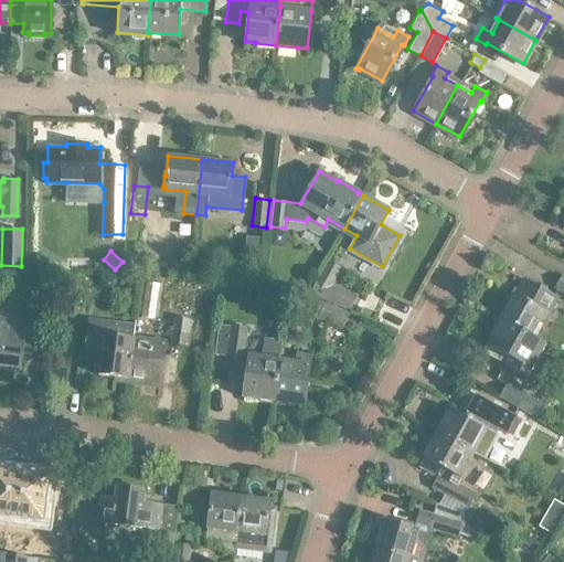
[(563,274),(562,274),(554,286),(563,290),(563,274)]
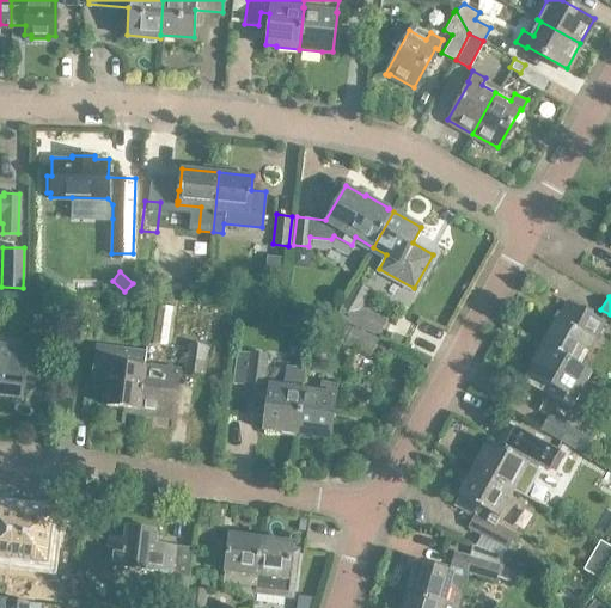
[(567,301),(542,345),(574,363),(575,362),(584,345),(588,348),(594,339),(604,321),(567,301)]
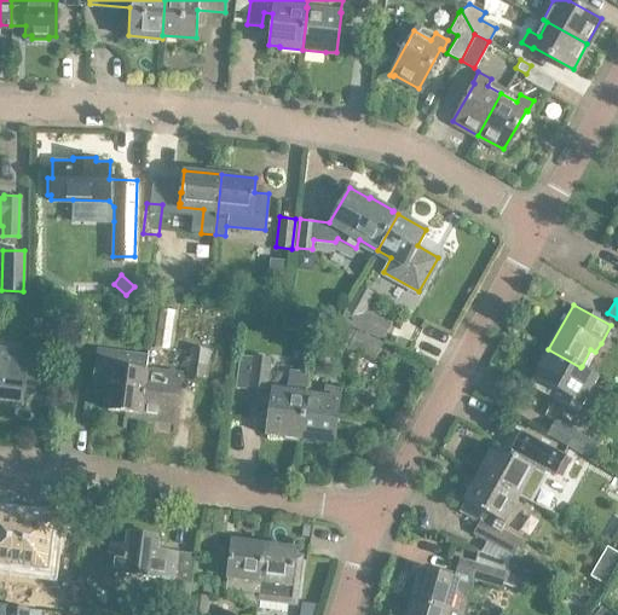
[(363,313),(357,328),(383,337),(390,323),(363,313)]
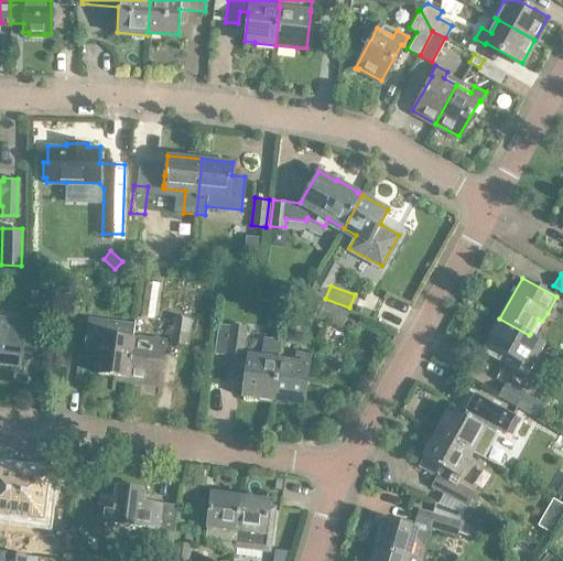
[(324,302),(318,315),(343,325),(348,312),(324,302)]
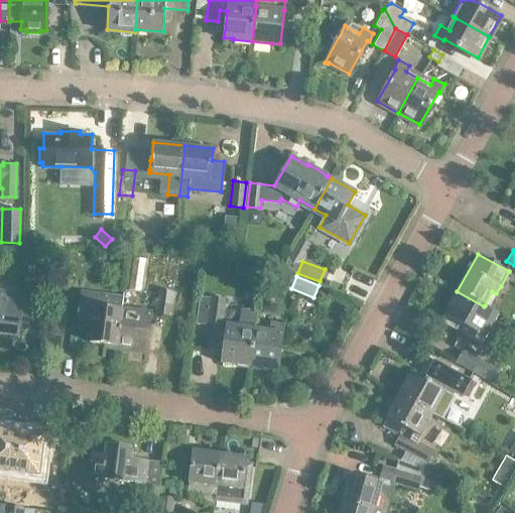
[(170,314),(173,290),(159,288),(156,312),(170,314)]
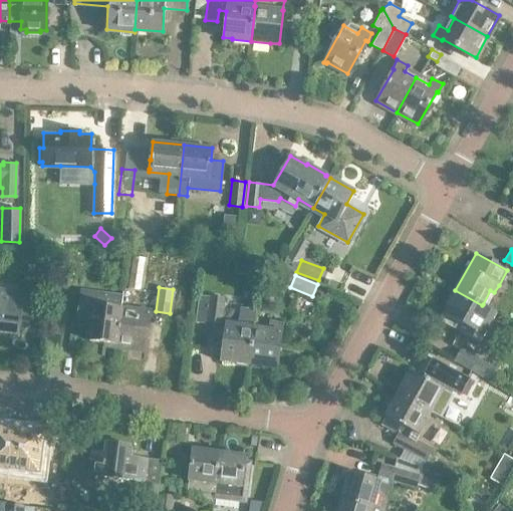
[(29,293),(0,289),(0,329),(18,332),(21,306),(27,307),(29,293)]
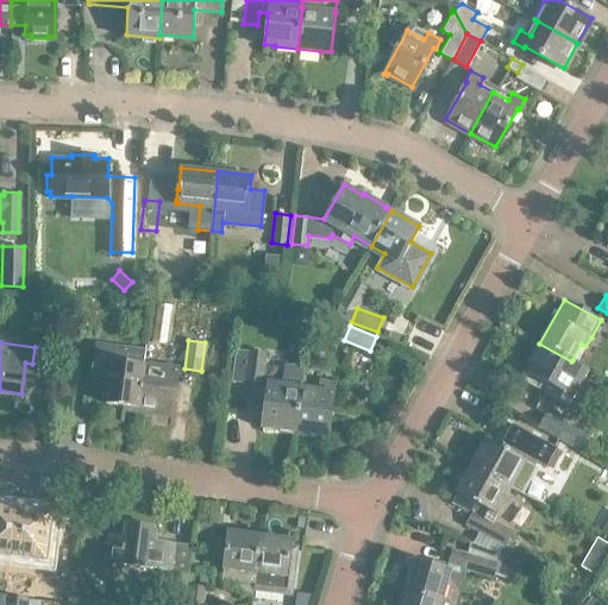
[(539,344),(520,377),(538,388),(541,380),(555,388),(551,395),(569,404),(588,369),(572,360),(571,361),(539,344)]
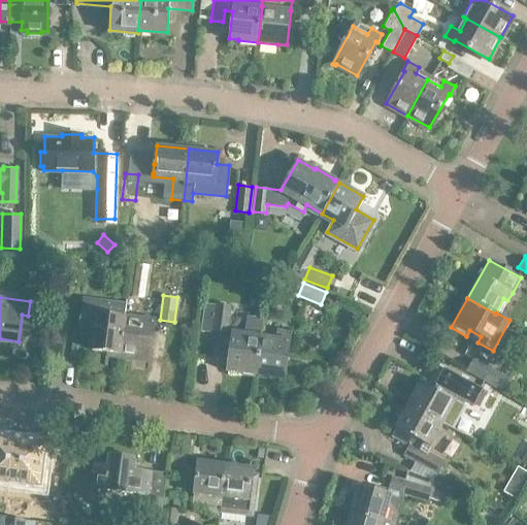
[(91,349),(119,352),(119,353),(124,315),(125,303),(92,299),(90,313),(81,312),(78,331),(93,333),(91,349)]
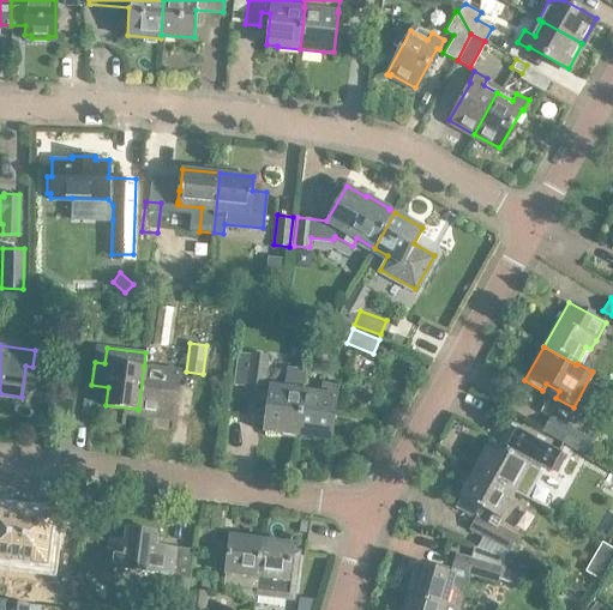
[(281,432),(298,434),(304,391),(306,370),(287,368),(286,382),(271,380),(270,381),(263,380),(266,354),(252,351),(252,352),(238,351),(233,382),(247,385),(247,386),(263,388),(263,387),(270,387),(264,429),(281,430),(281,432)]
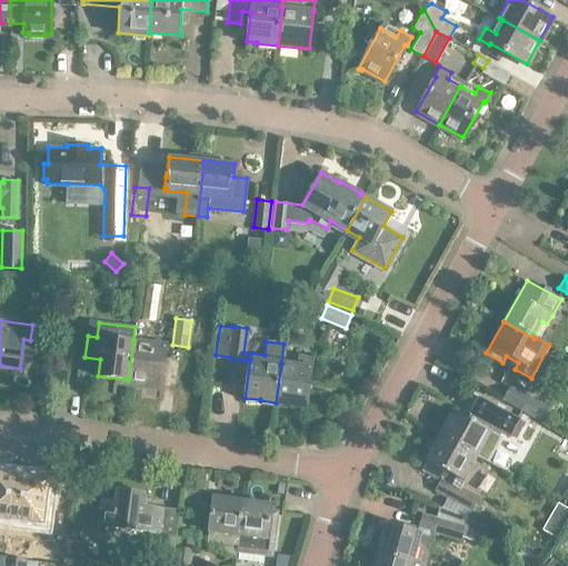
[(133,339),(128,380),(128,379),(127,383),(160,387),(166,344),(133,339)]
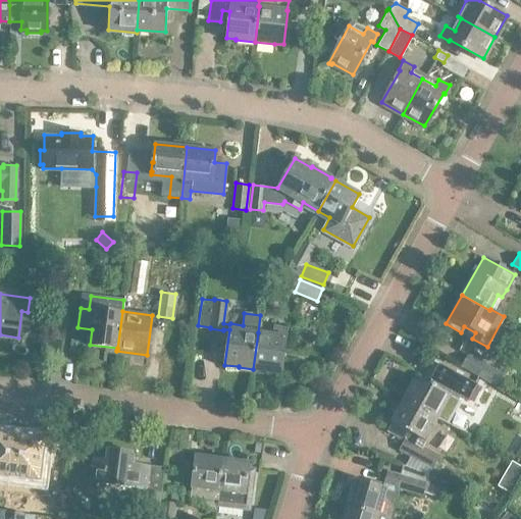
[(253,369),(266,371),(266,370),(281,372),(287,335),(285,335),(288,326),(273,324),(272,333),(258,332),(253,369)]
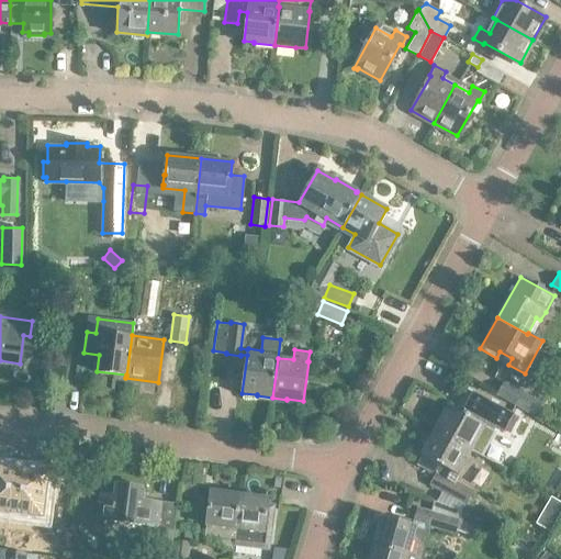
[(496,392),(516,403),(523,391),(504,380),(496,392)]
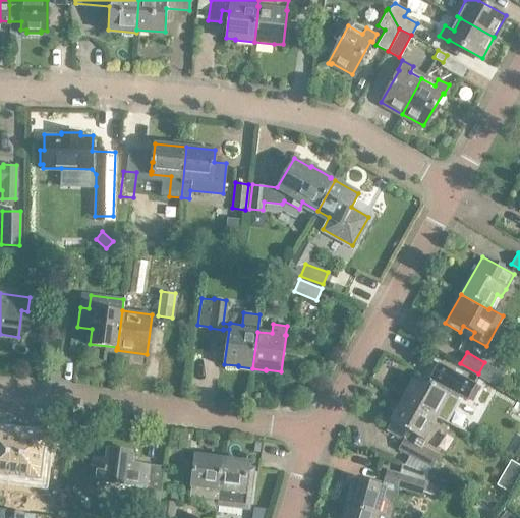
[(469,397),(475,386),(454,373),(448,386),(469,397)]
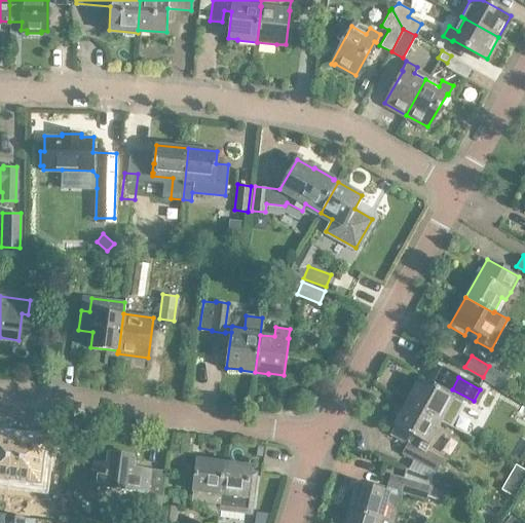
[(420,379),(407,403),(441,420),(449,425),(462,402),(436,387),(438,384),(426,378),(424,381),(420,379)]
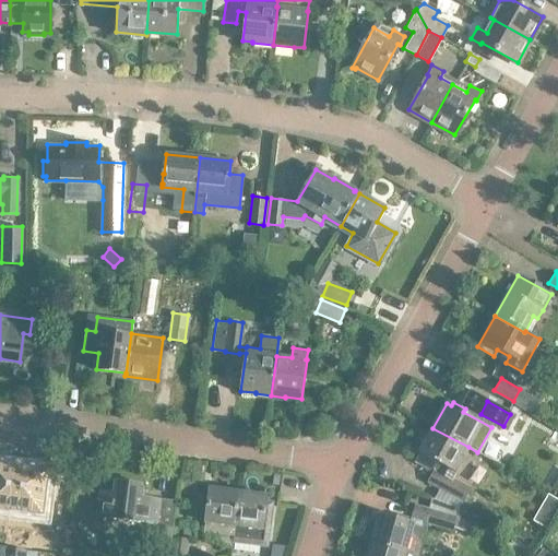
[(469,447),(432,428),(415,460),(434,470),(431,474),(443,482),(440,487),(462,499),(463,500),(471,487),(453,478),(456,472),(455,472),(469,447)]
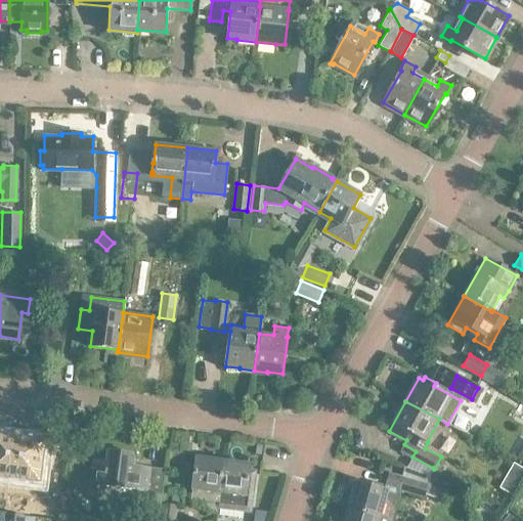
[(0,475),(39,480),(40,476),(45,477),(48,458),(42,458),(44,441),(0,435),(0,475)]
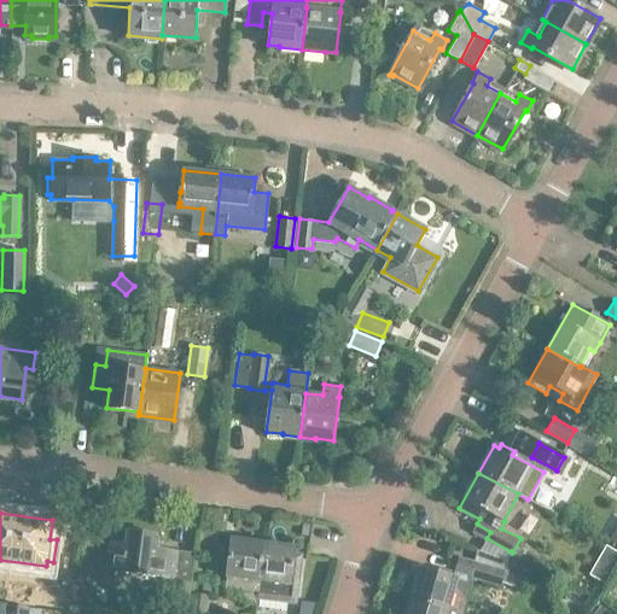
[(116,569),(174,577),(178,551),(156,548),(158,534),(127,530),(124,543),(110,542),(106,573),(115,574),(116,569)]
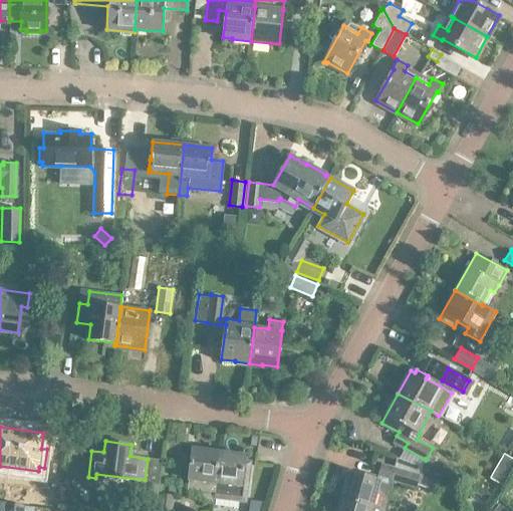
[(421,466),(425,459),(405,448),(400,458),(421,466)]
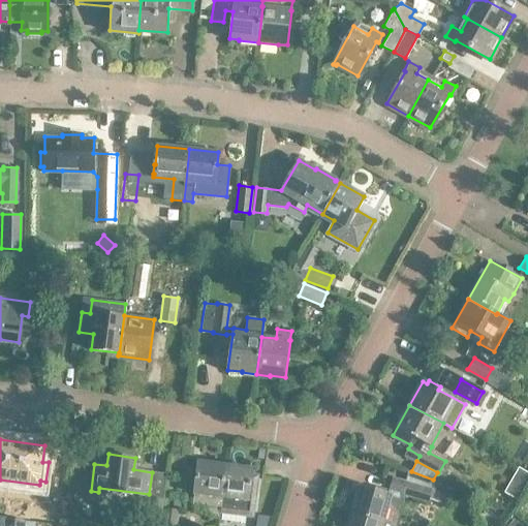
[(225,465),(198,462),(193,502),(210,504),(209,514),(219,515),(220,509),(221,496),(225,465)]
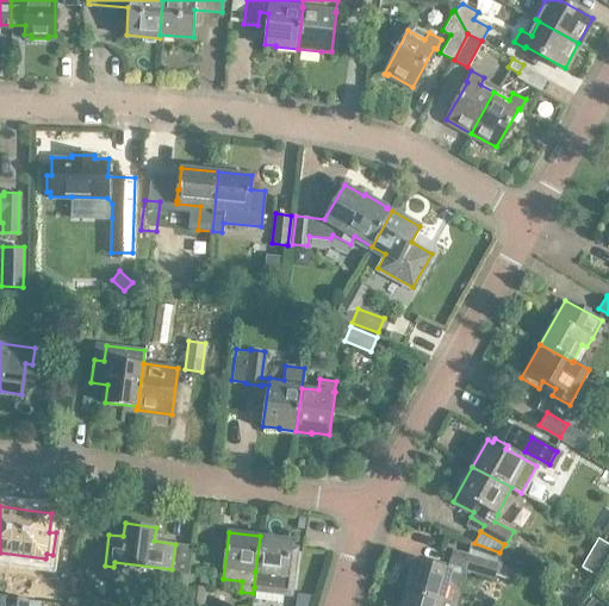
[(287,568),(291,539),(260,536),(255,572),(254,587),(290,592),(292,569),(287,568)]
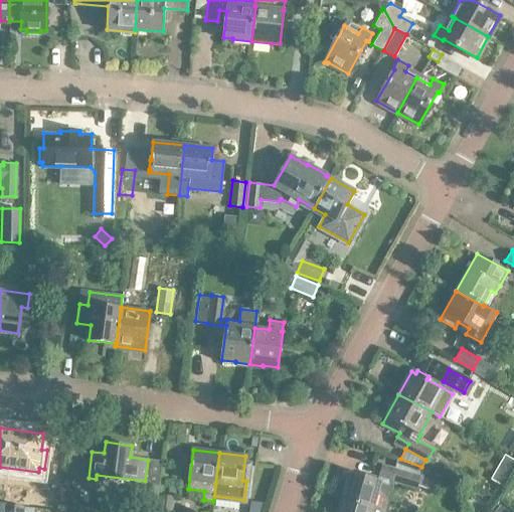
[(421,467),(400,459),(397,457),(394,468),(419,475),(421,467)]
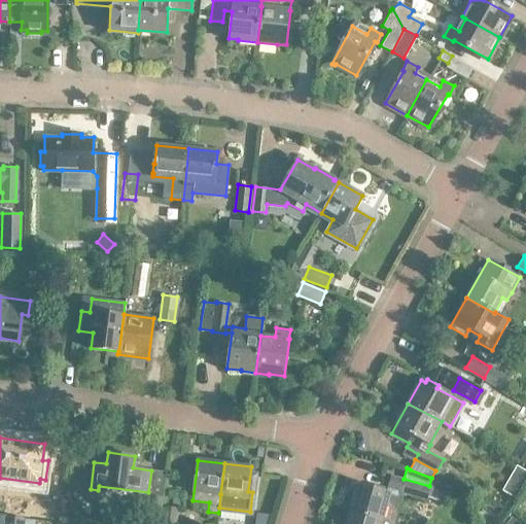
[(158,523),(165,473),(151,470),(148,492),(144,523),(158,523)]
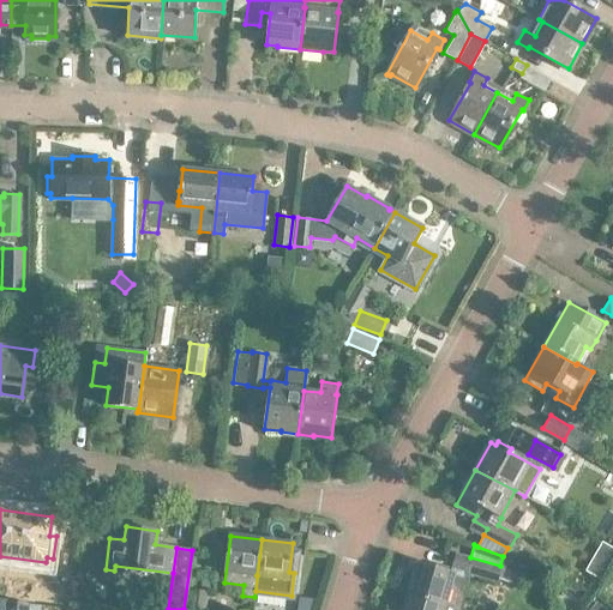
[(457,608),(468,572),(497,580),(500,566),(470,557),(456,553),(452,567),(451,572),(418,562),(414,577),(412,577),(407,591),(409,591),(409,593),(444,604),(457,608)]
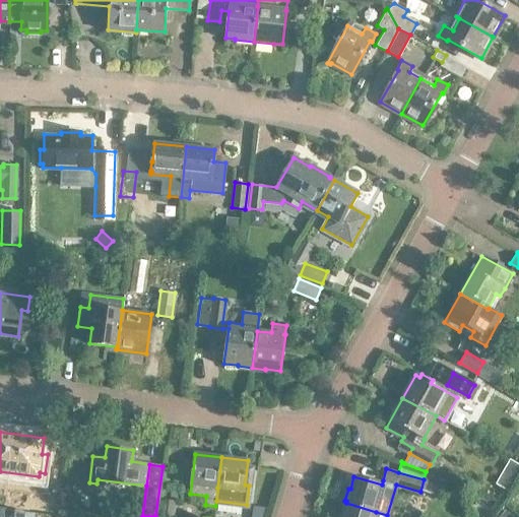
[(161,500),(158,516),(172,516),(175,501),(161,500)]
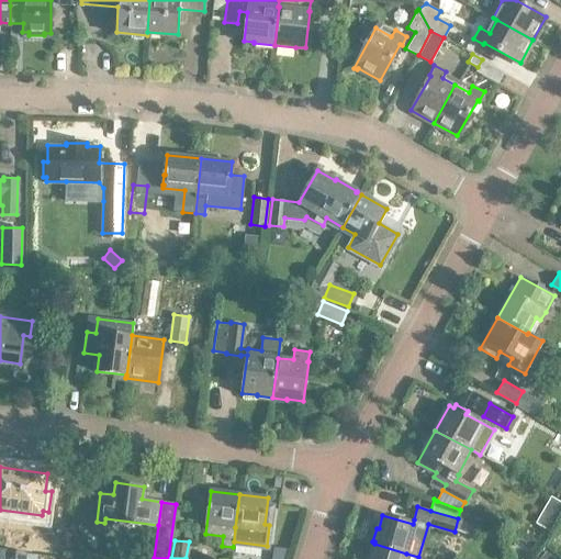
[(369,558),(417,558),(418,557),(406,554),(374,544),(373,546),(371,546),(368,558),(369,558)]
